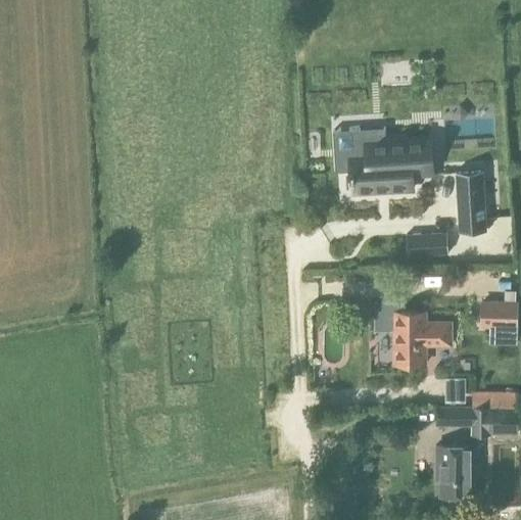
[(383,130),(331,133),(333,175),(349,174),(349,180),(350,180),(351,194),(410,191),(410,177),(430,176),(428,140),(384,142),(383,130)]
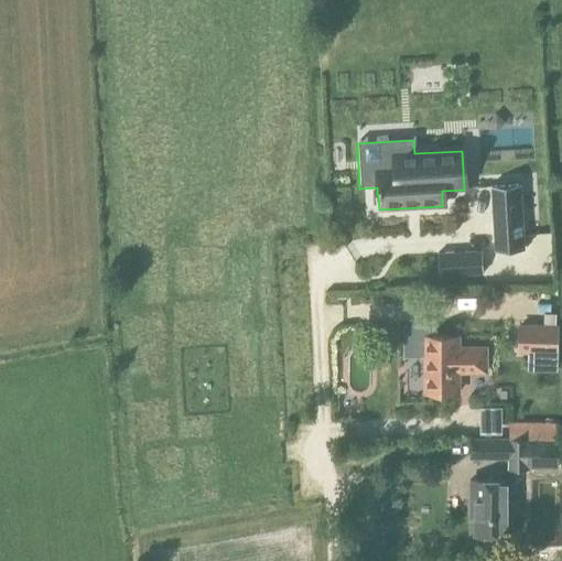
[(518,189),(492,190),(495,251),(521,250),(518,189)]
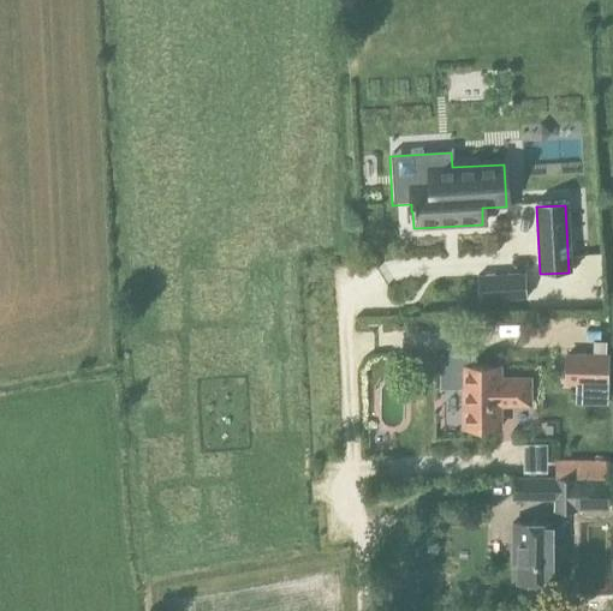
[(525,276),(477,277),(478,301),(527,300),(525,276)]
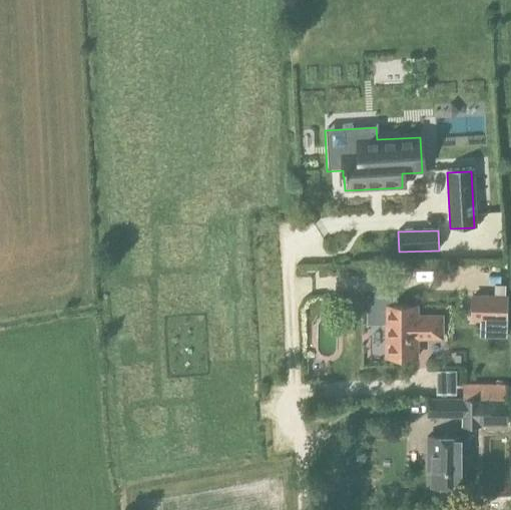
[(393,298),(366,298),(366,327),(383,327),(383,360),(414,360),(414,340),(439,340),(439,317),(414,317),(414,308),(393,308),(393,298)]
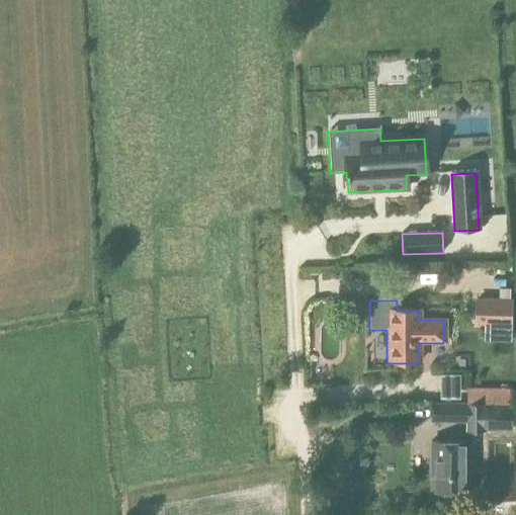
[(509,321),(508,301),(481,301),(481,320),(509,321)]
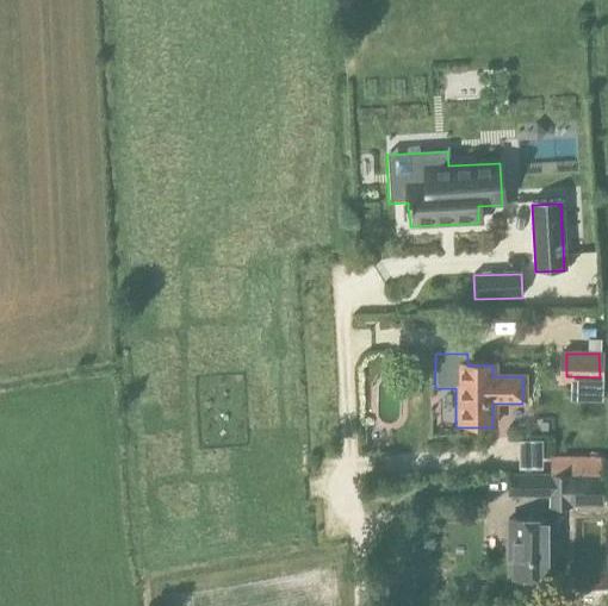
[(579,476),(601,475),(601,460),(548,460),(548,476),(579,476)]
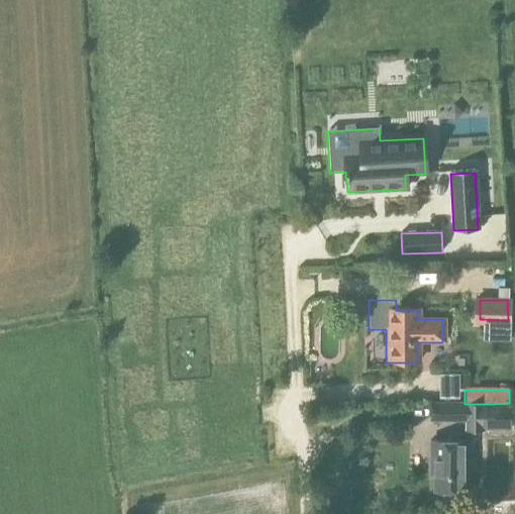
[(491,404),(465,404),(429,403),(429,421),(464,420),(465,430),(508,429),(509,403),(491,404)]
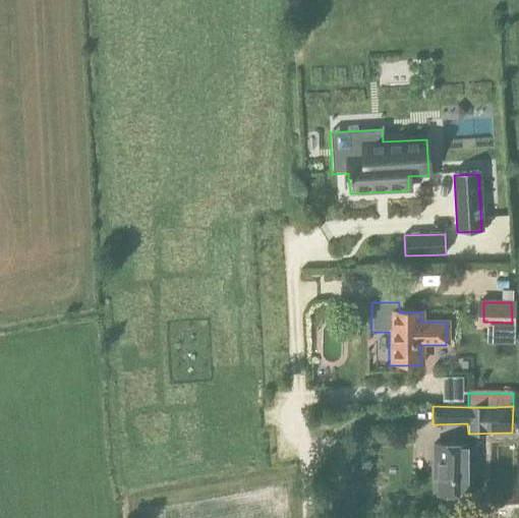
[(434,497),(467,497),(467,446),(434,446),(434,477),(434,497)]
